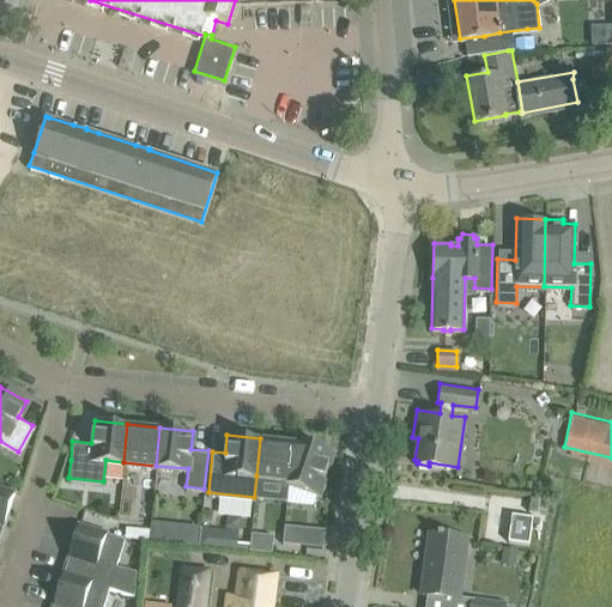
[(260,438),(256,475),(289,479),(292,441),(260,438)]
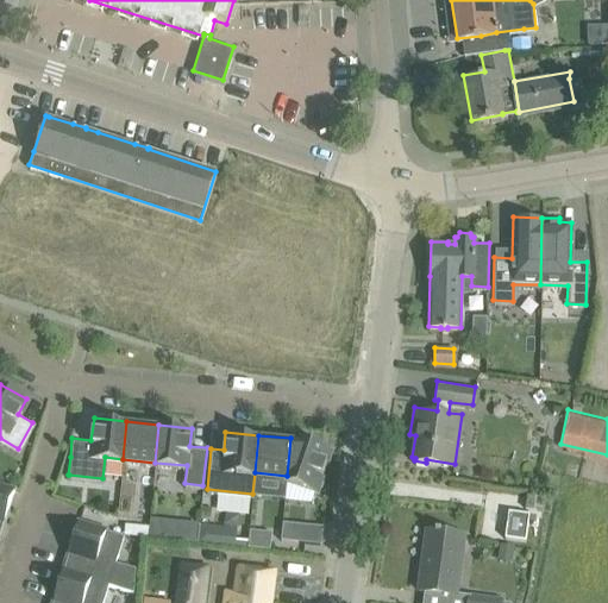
[(300,439),(290,438),(287,476),(286,478),(315,489),(331,446),(300,435),(300,439)]
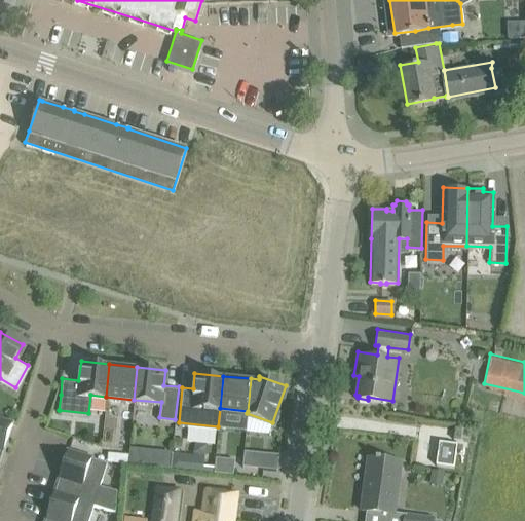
[(0,454),(11,419),(0,415),(0,454)]
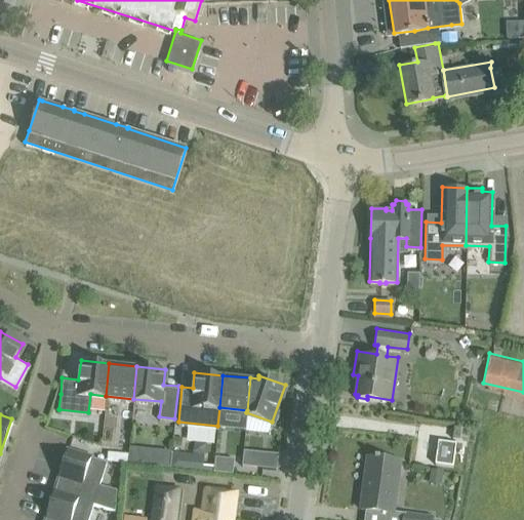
[(452,435),(467,437),(469,426),(453,424),(452,435)]
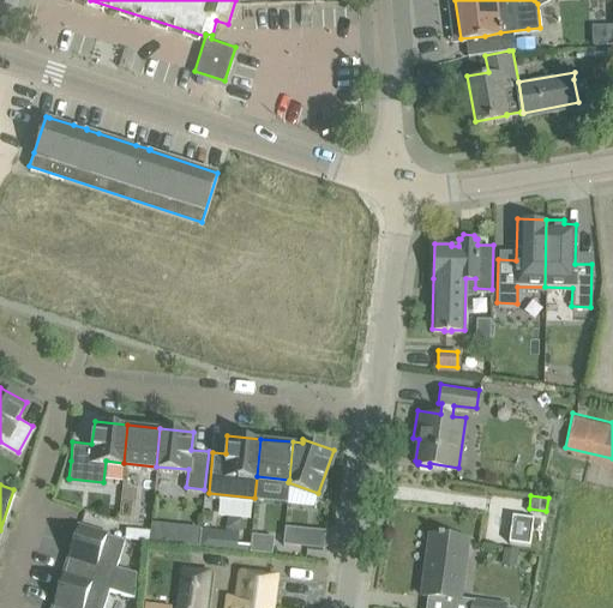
[(508,539),(529,542),(533,516),(512,512),(508,539)]
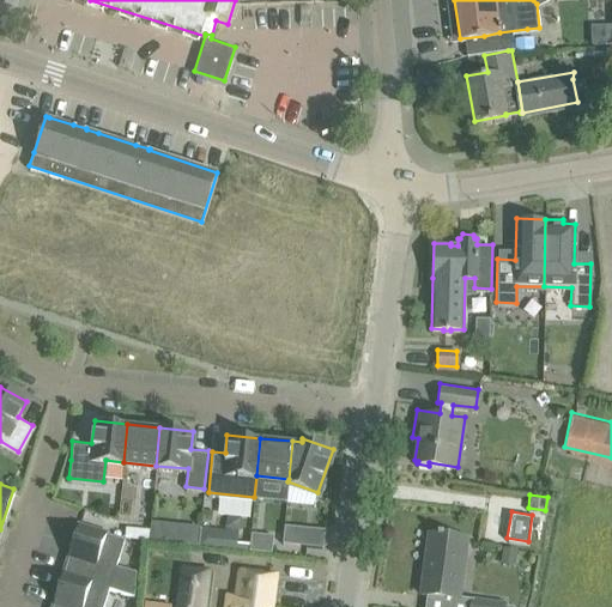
[(237,542),(240,528),(153,515),(151,529),(237,542)]
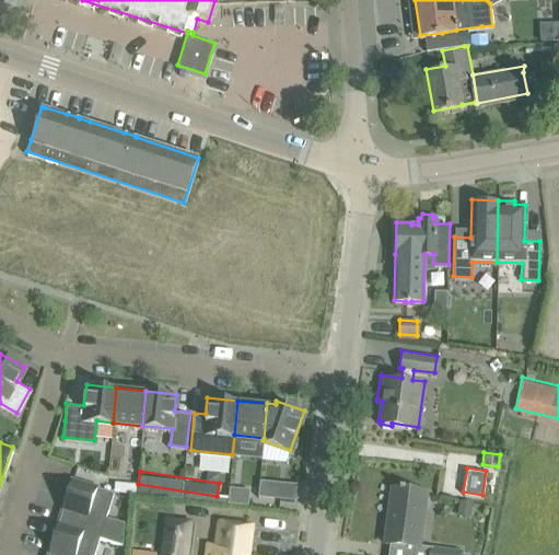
[(123,539),(124,520),(105,515),(113,490),(71,477),(57,521),(100,534),(100,532),(123,539)]
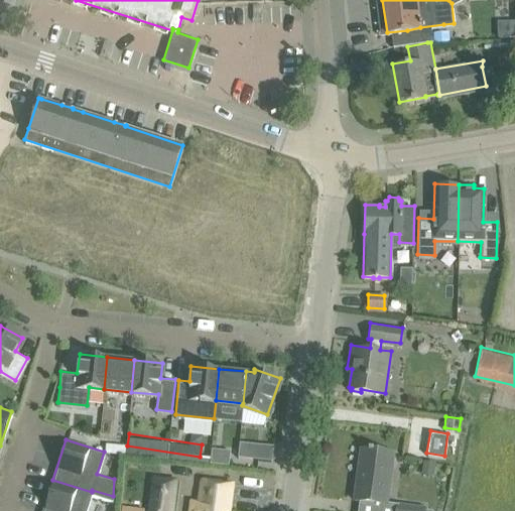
[(238,455),(270,458),(271,451),(252,449),(253,441),(239,440),(238,455)]
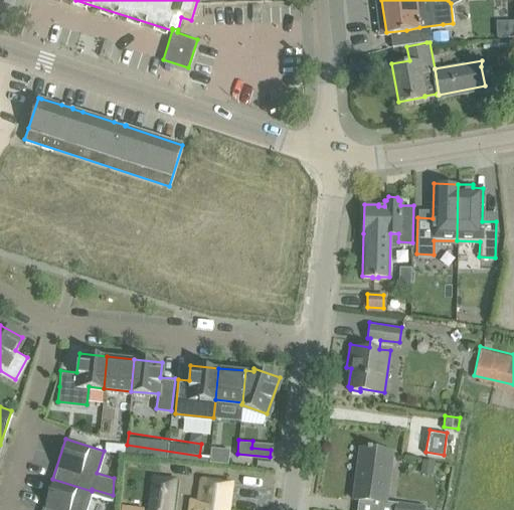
[(113,442),(112,449),(124,450),(124,443),(113,442)]
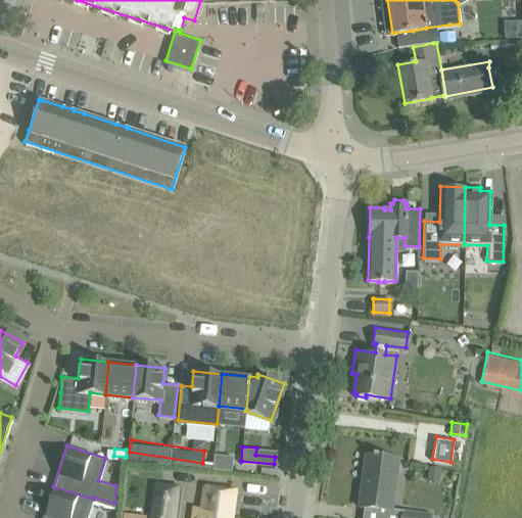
[(214,452),(212,463),(211,467),(231,469),(232,465),(233,454),(214,452)]
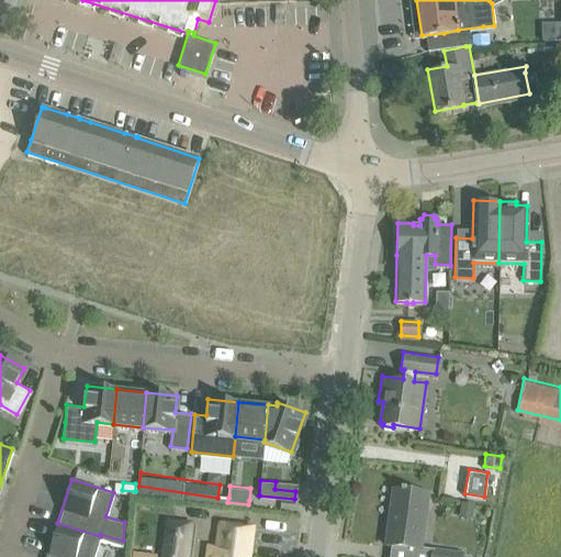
[(411,546),(418,547),(419,544),(426,491),(405,488),(406,487),(401,486),(401,488),(394,487),(386,542),(411,546)]
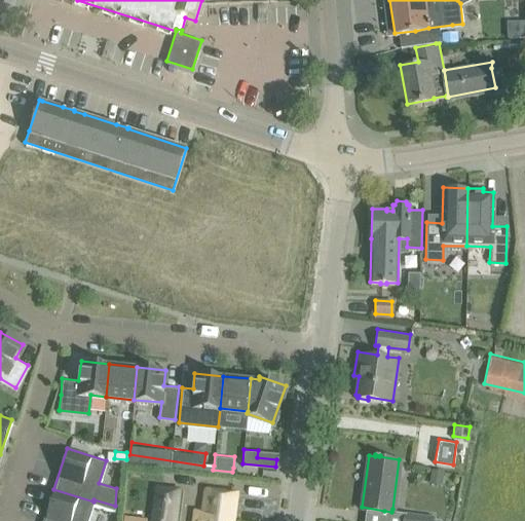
[(432,468),(429,478),(441,480),(442,469),(432,468)]
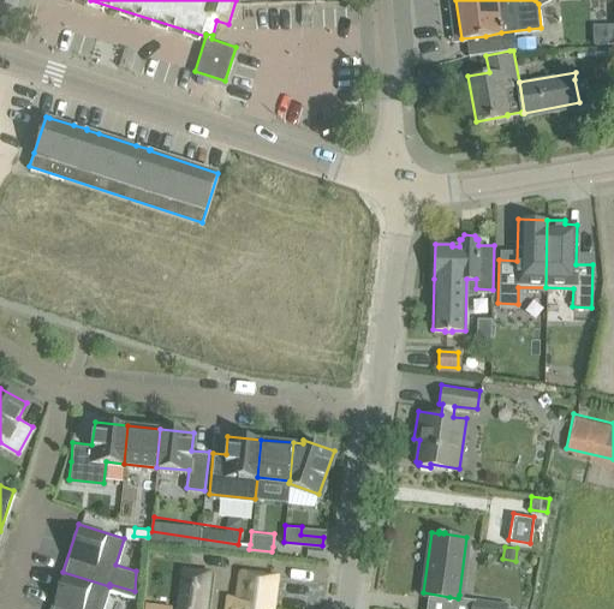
[(174,608),(202,608),(208,571),(182,567),(174,608)]
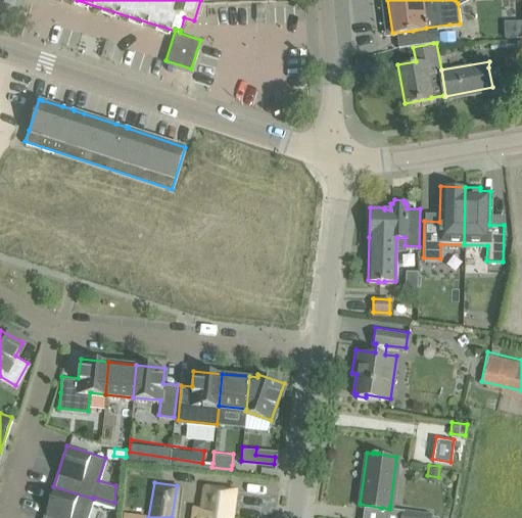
[(230,517),(235,486),(215,483),(202,482),(199,504),(191,503),(189,517),(230,517)]
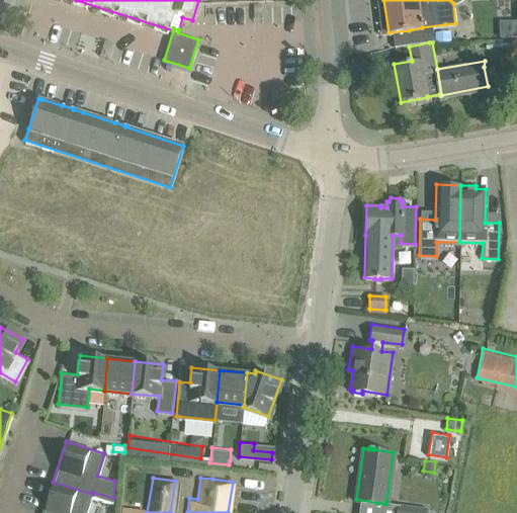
[(53,482),(42,512),(86,512),(92,494),(53,482)]
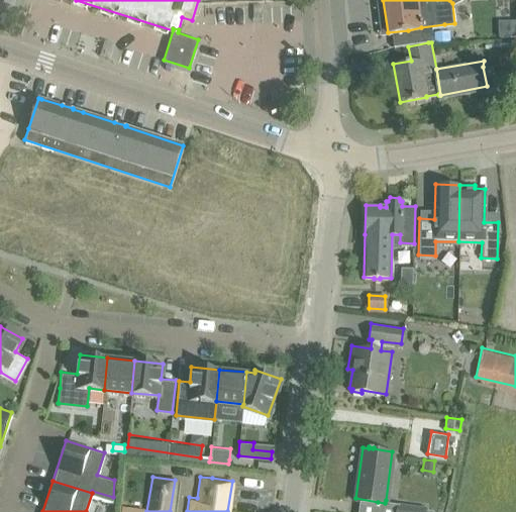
[(424,511),(425,506),(386,500),(385,503),(378,502),(376,511),(424,511)]
